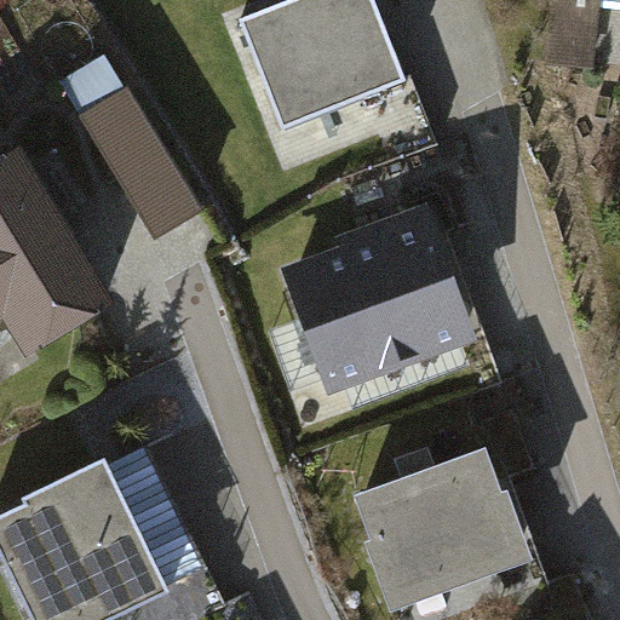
[(371,0),(288,0),(244,18),(287,128),(403,82),(371,0)]
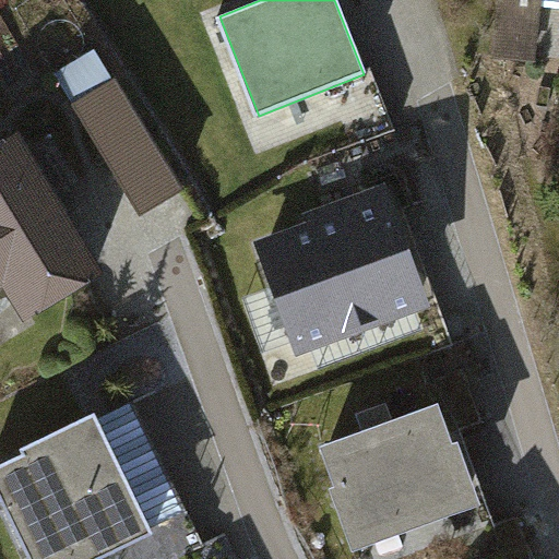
[(116,78),(71,105),(140,215),(183,188),(116,78)]
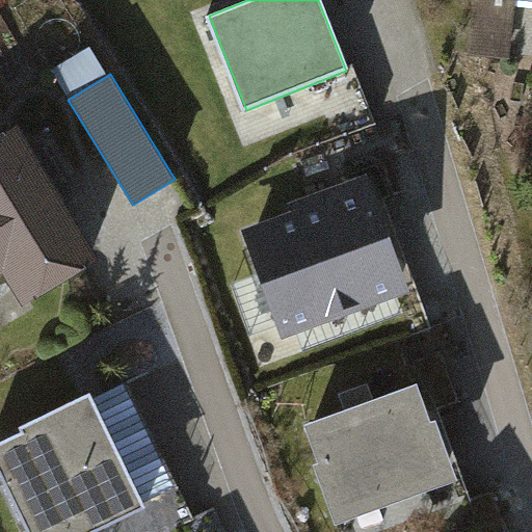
[(19,128),(0,139),(0,276),(6,273),(26,304),(101,258),(19,128)]
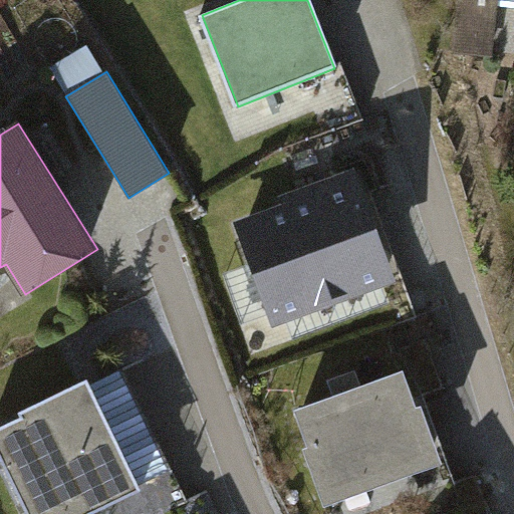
[(228,221),(270,329),(396,281),(354,173),(228,221)]
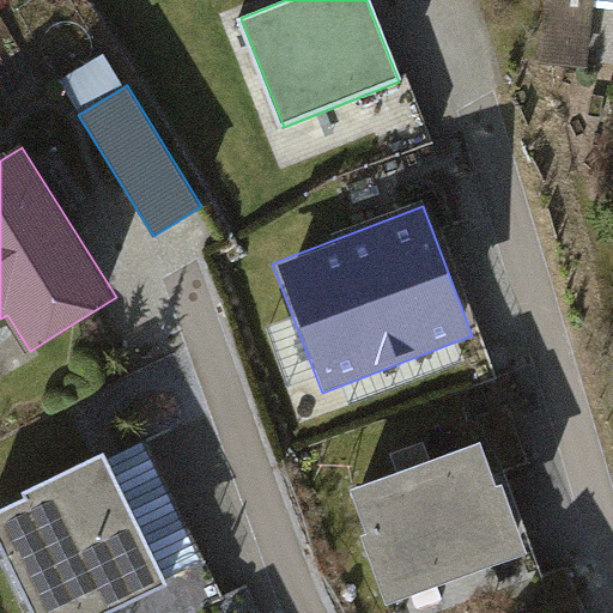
[(153,425),(119,438),(165,563),(200,551),(153,425)]
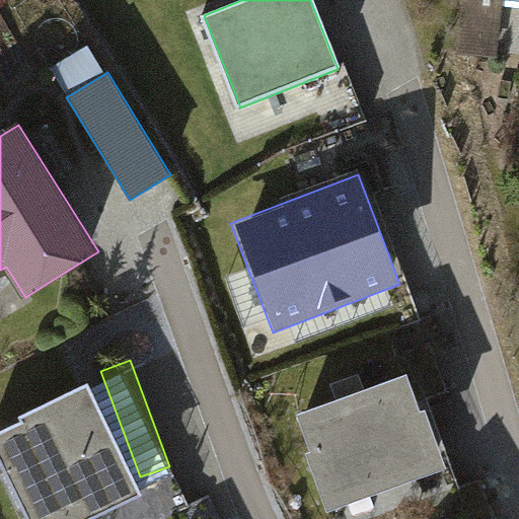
[(409,374),(297,415),(311,452),(305,454),(327,515),(448,471),(426,412),(423,413),(409,374)]
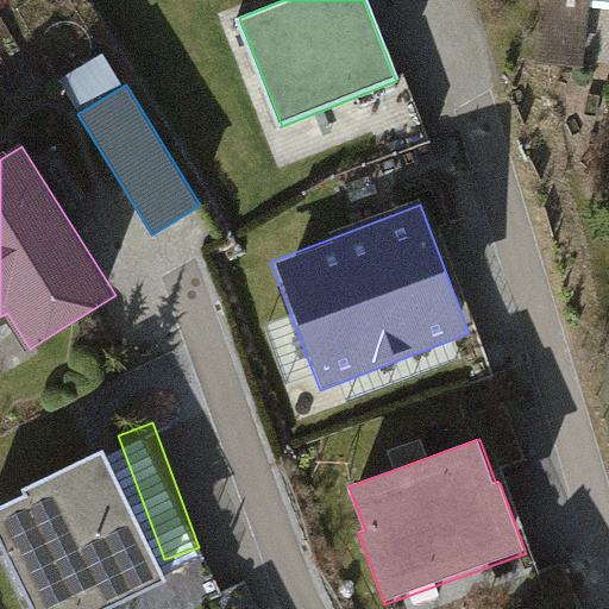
[(107,608),(165,581),(102,453),(0,502),(0,545),(31,608),(107,608)]
